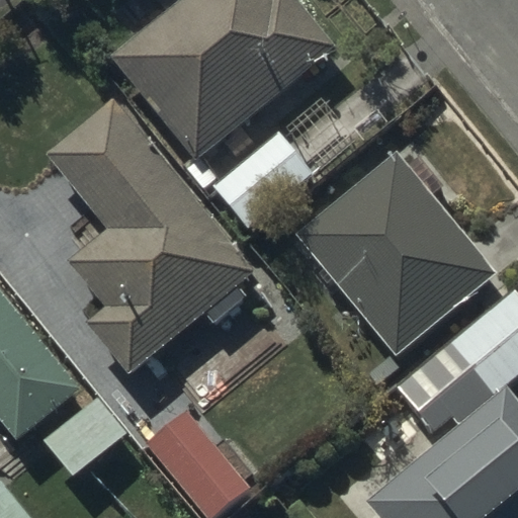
[(197,159),(334,46),(296,0),(181,0),(112,57),(197,159)]
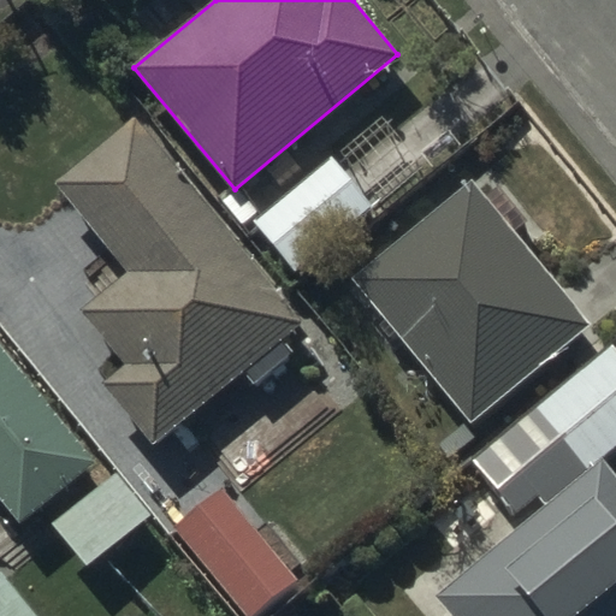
[(137,118),(54,185),(128,276),(82,313),(124,365),(100,384),(153,448),(248,372),(256,383),(290,356),(280,345),(306,325),(137,118)]
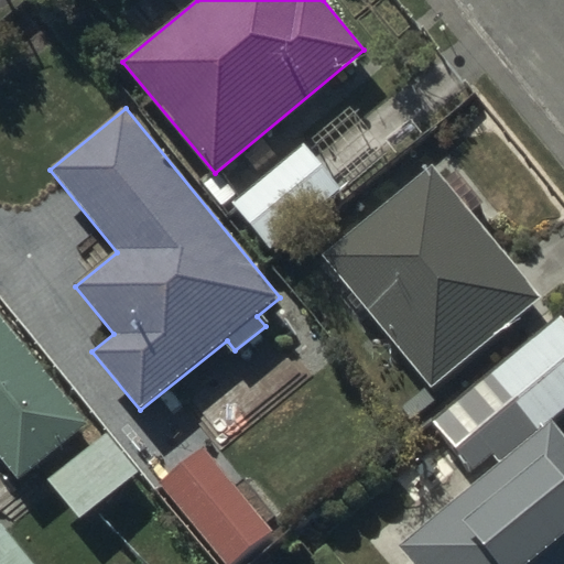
[(271,250),(344,187),(305,143),(232,206),(271,250)]
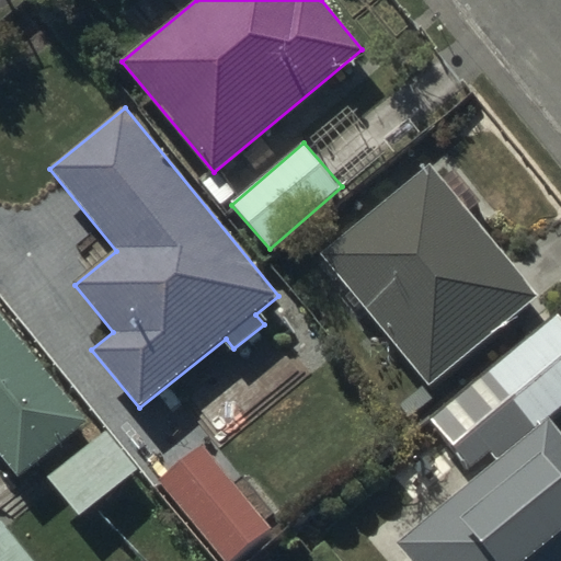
[(434,169),(432,165),(321,255),(427,386),(537,298),(468,213),(479,204),(444,161),(434,169)]
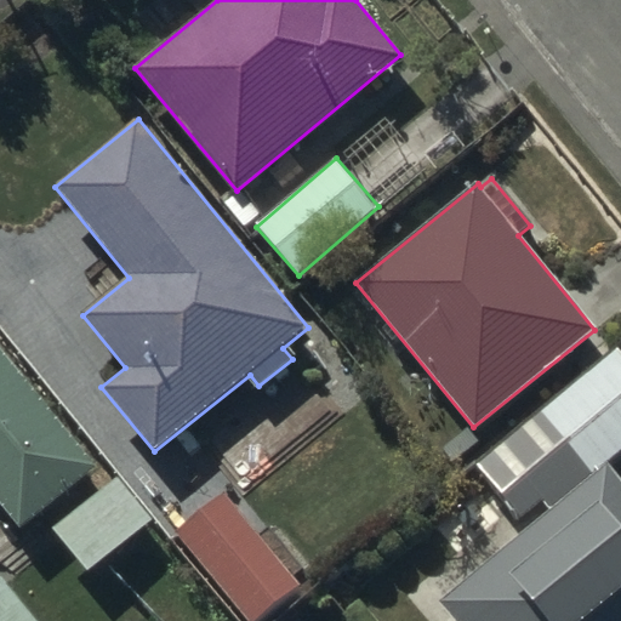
[(620,451),(620,353),(615,347),(536,412),(588,476),(439,600),(455,620),(620,620),(620,480),(607,465),(620,451)]
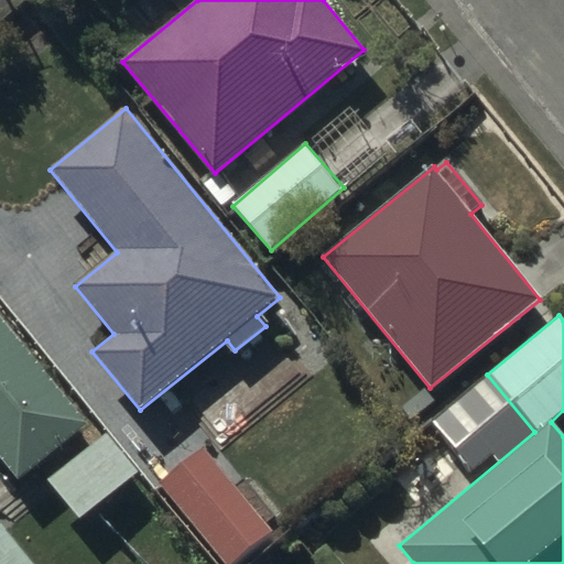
[(87,426),(0,316),(0,453),(21,479),(87,426)]
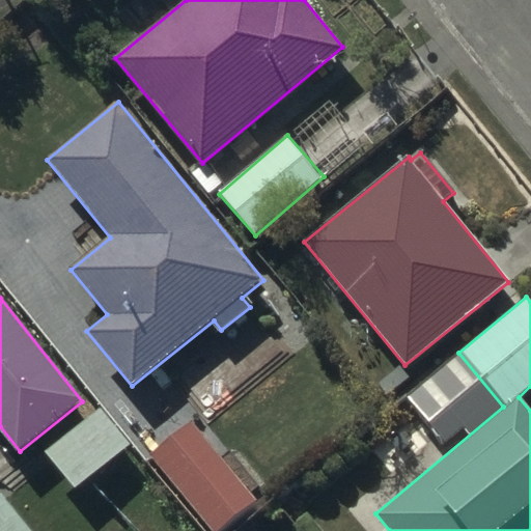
[(129,444),(100,407),(47,449),(76,486),(129,444)]
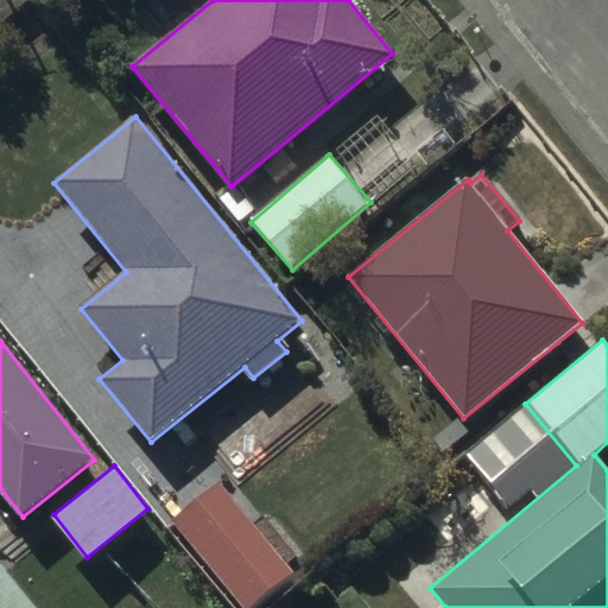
[(257,607),(297,576),(219,482),(171,523),(241,607),(257,607)]
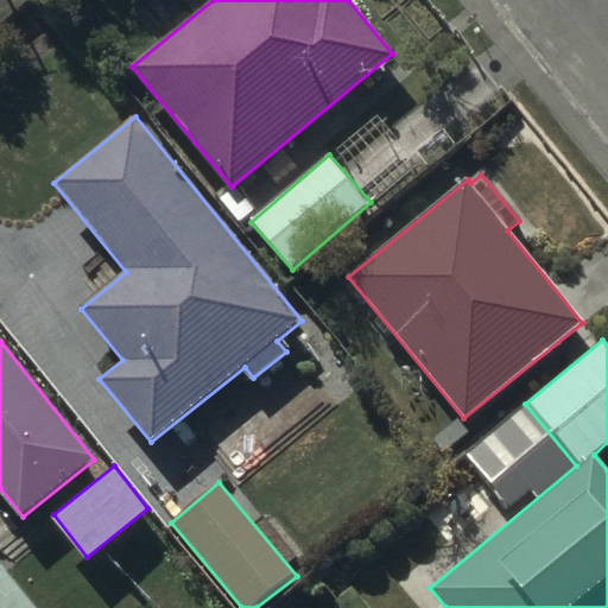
[(33,607),(0,568),(0,607),(33,607)]
